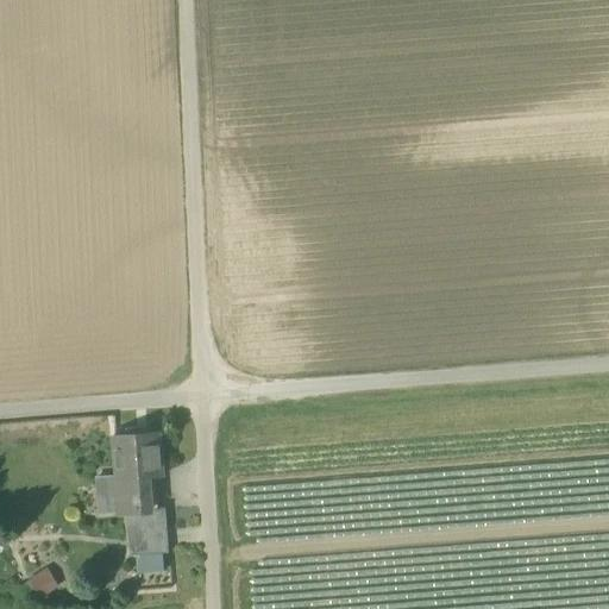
[(112,477),(114,513),(149,510),(146,478),(161,478),(157,434),(113,437),(115,477),(112,477)]
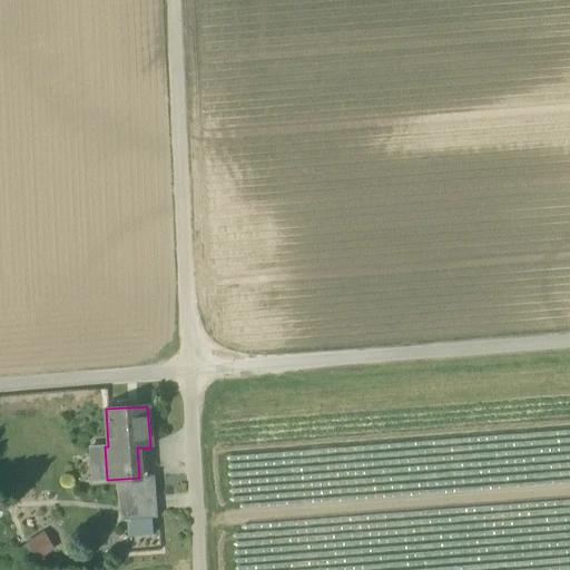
[(94,481),(107,480),(105,446),(91,448),(94,481)]
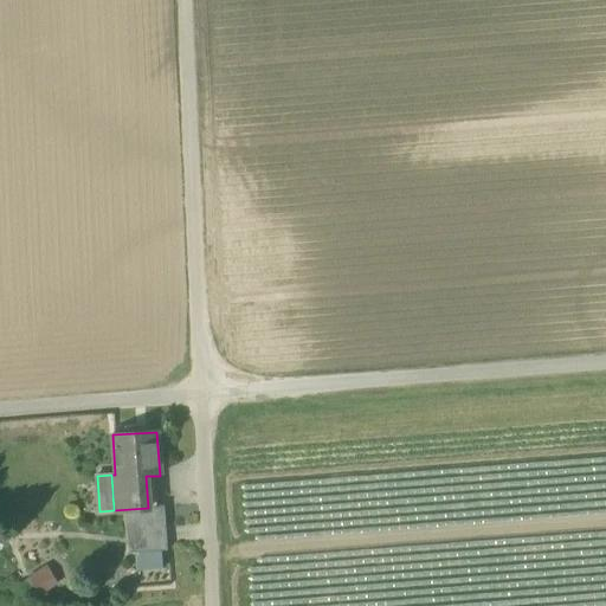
[(128,515),(130,555),(136,555),(162,553),(168,553),(165,513),(128,515)]
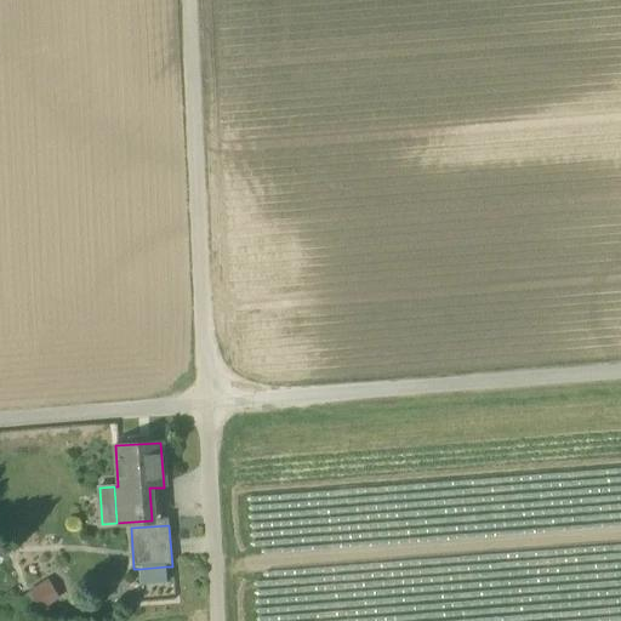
[(166,567),(140,569),(141,586),(167,585),(166,567)]
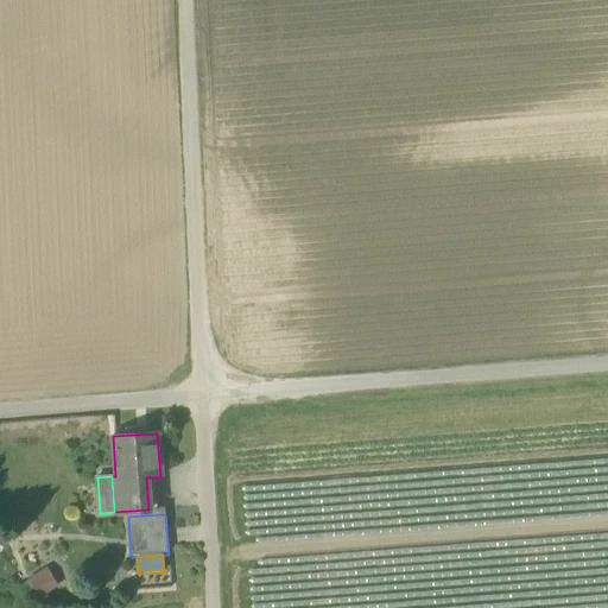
[(59,587),(48,567),(29,578),(40,599),(59,587)]
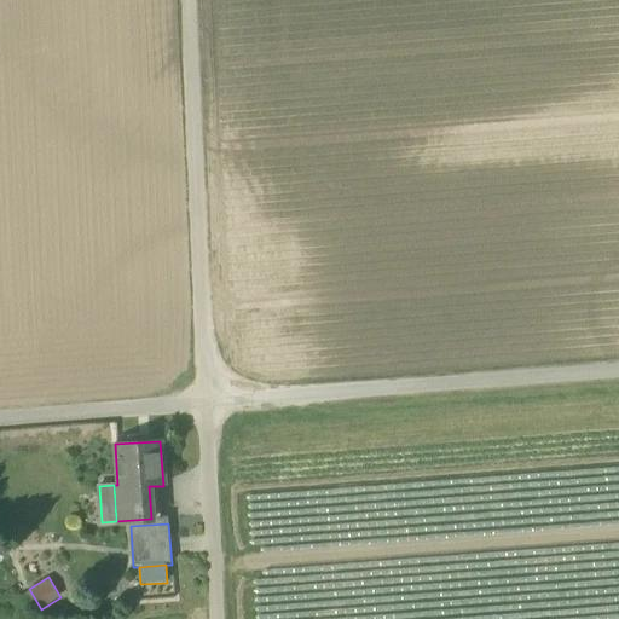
All buildings are outlined.
